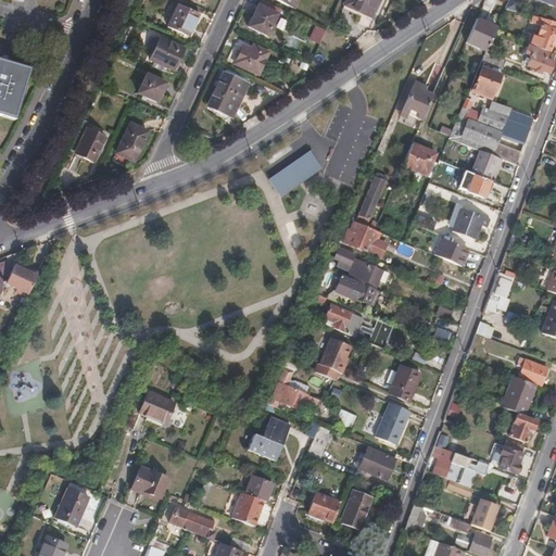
[(281,10),(260,0),(258,0),(256,5),(278,16),(281,10)]
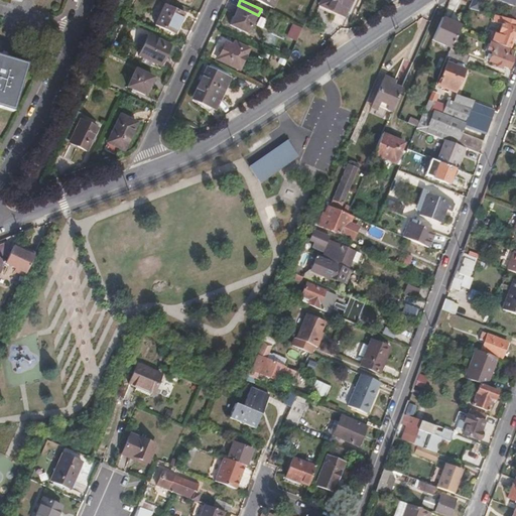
[(336,12),(340,0),(324,0),(321,5),(336,12)]
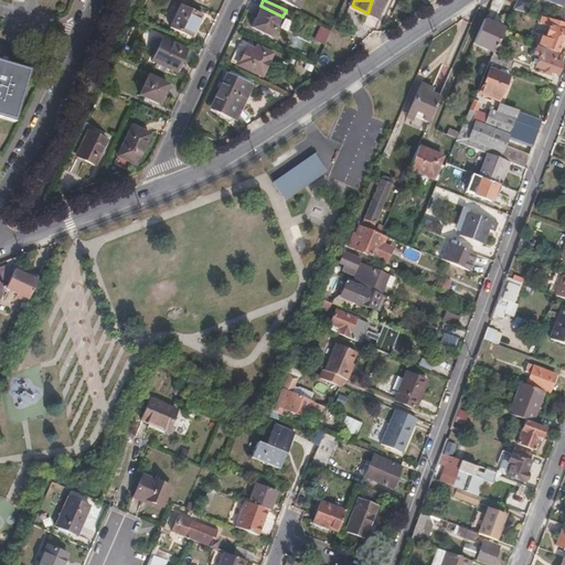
[(379,18),(385,0),(372,0),(368,13),(379,18)]
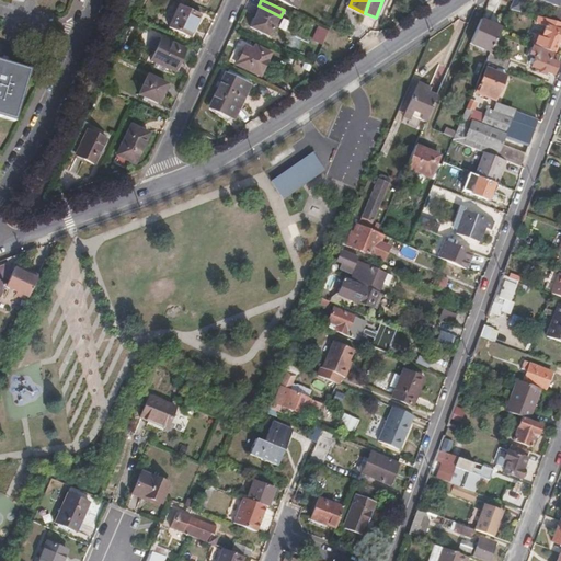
[(525,0),(514,0),(512,8),(522,11),(525,0)]
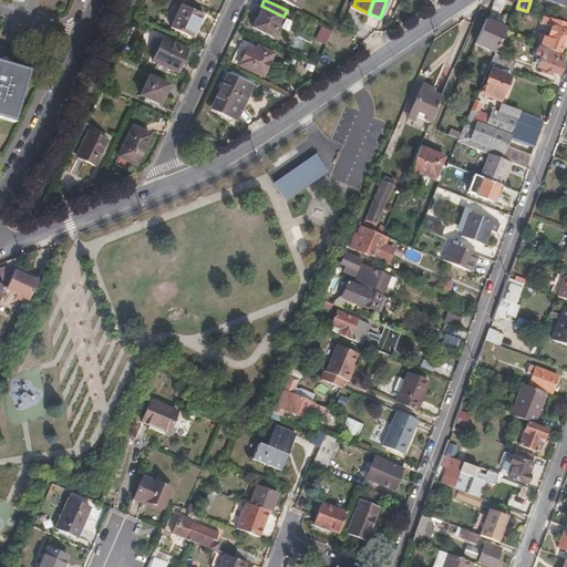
[(275,38),(284,17),(261,6),(251,28),(275,38)]
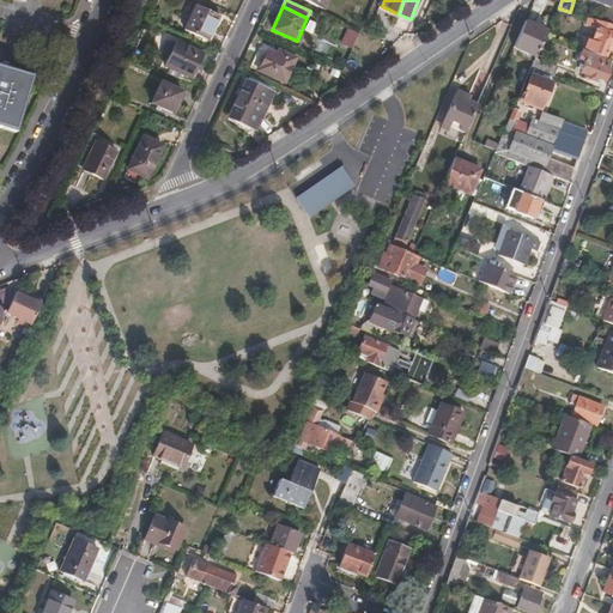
[(208,43),(219,19),(196,8),(186,32),(208,43)]
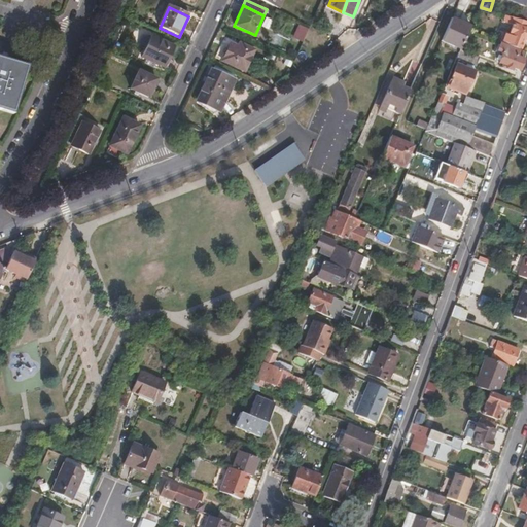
[(461,48),(468,32),(470,26),(452,18),(442,40),(461,48)]
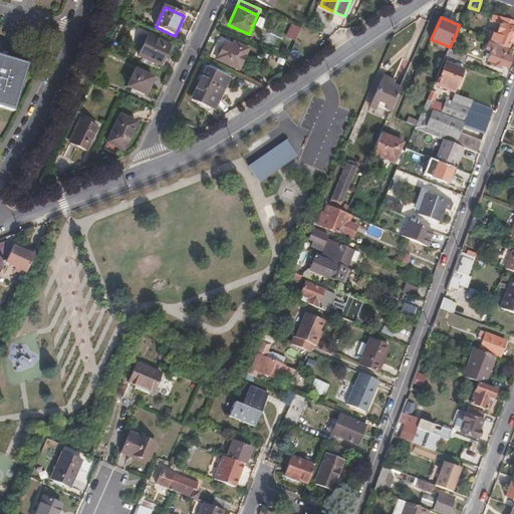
[(513,37),(513,20),(507,19),(506,19),(504,23),(501,22),(498,32),(512,37),(513,37)]
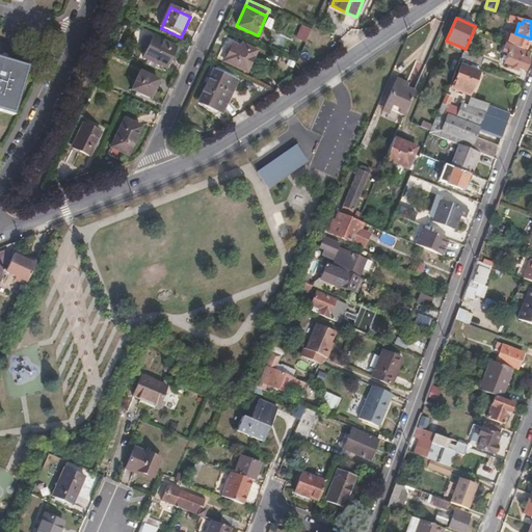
[(295,36),(306,42),(312,30),(301,25),(295,36)]
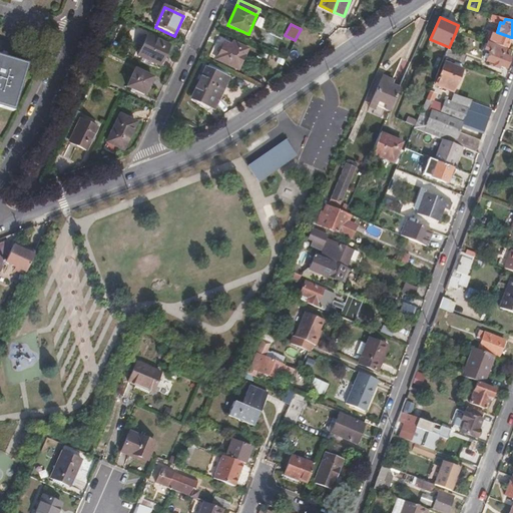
[(511,37),(497,32),(496,34),(493,32),(489,42),(493,44),(507,49),(511,37)]
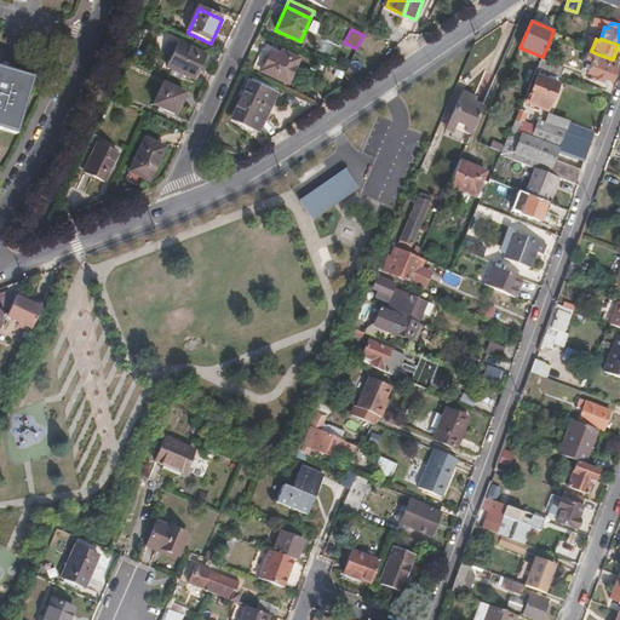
[(195,80),(206,57),(178,45),(167,68),(195,80)]
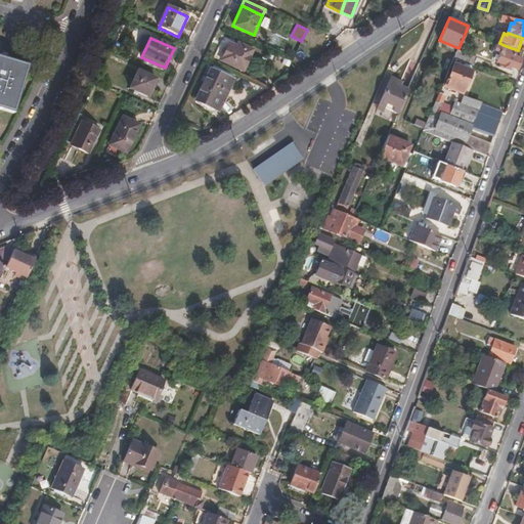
[(243,72),(252,50),(237,44),(236,47),(224,42),(216,58),(243,72)]
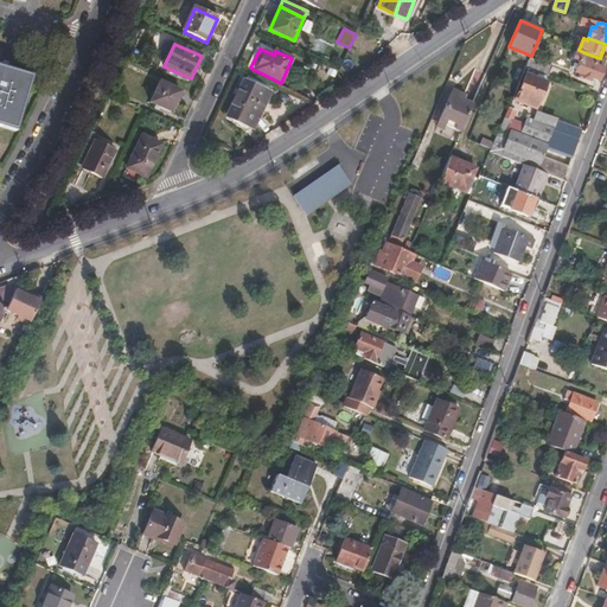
[(599,80),(606,61),(600,58),(583,52),(575,71),(599,80)]
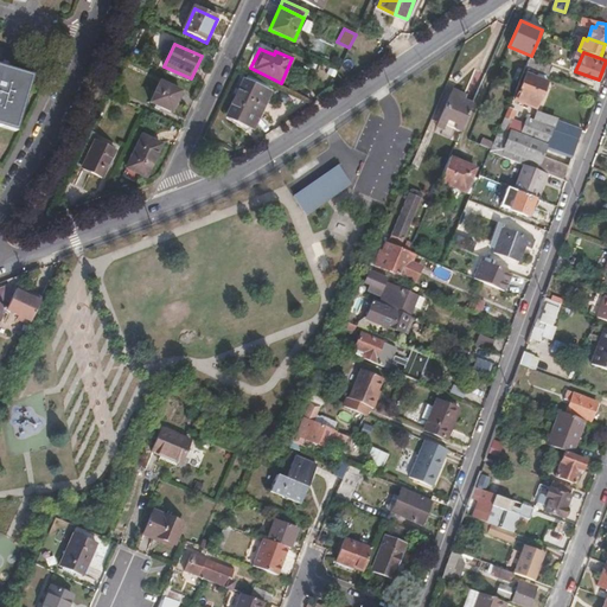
[(548,77),(551,68),(530,59),(525,69),(538,75),(548,77)]
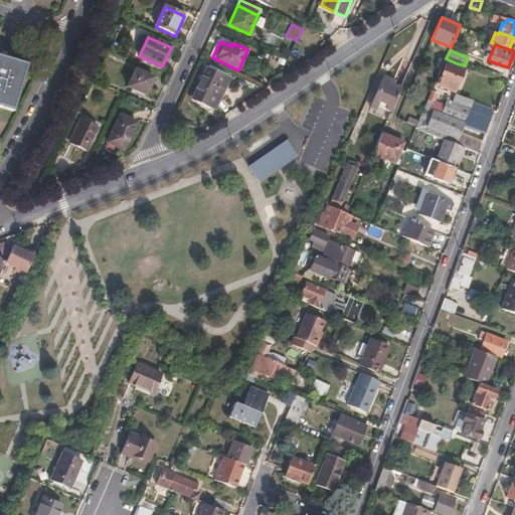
[(0,109),(15,114),(29,64),(0,54),(0,109)]
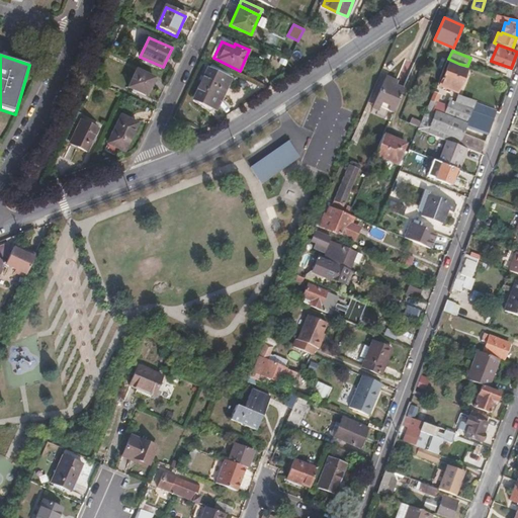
[(457,92),(467,66),(459,64),(458,67),(448,64),(440,86),(457,92)]
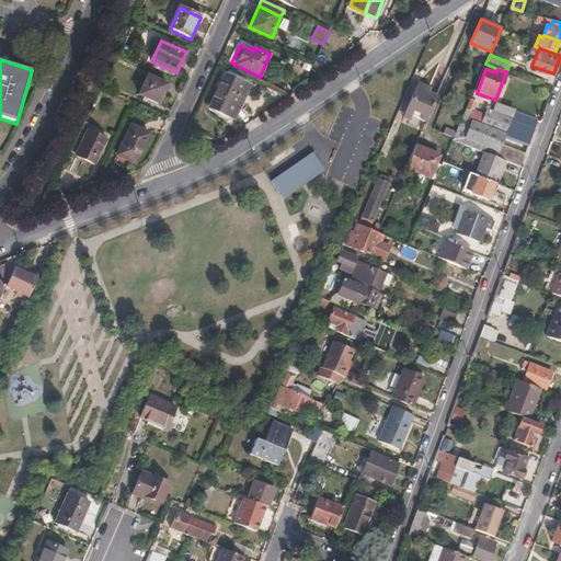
[(242,99),(240,98),(247,84),(224,75),(208,107),(225,115),(226,114),(235,117),(242,99)]
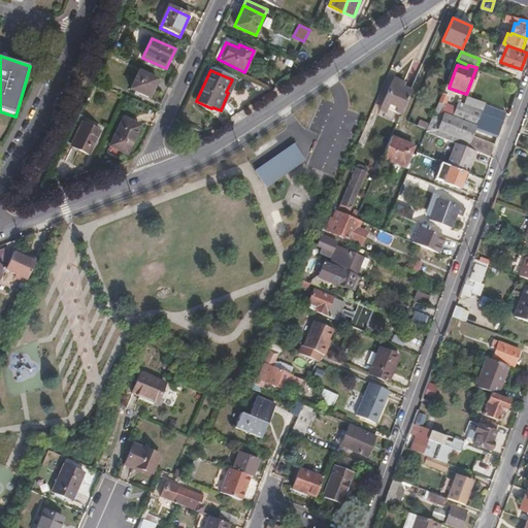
[(150,99),(157,80),(139,73),(131,91),(150,99)]
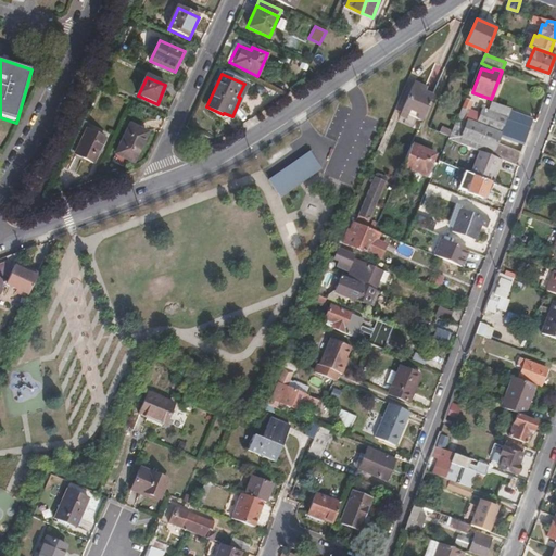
[(422,121),(433,96),(422,91),(412,87),(402,112),(407,114),(422,121)]
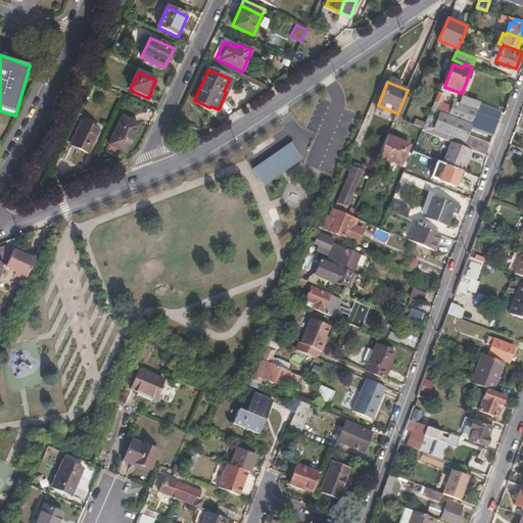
[(463,94),(460,103),(477,110),(476,112),(477,112),(498,121),(500,121),(503,111),(481,103),(482,101),(463,94)]
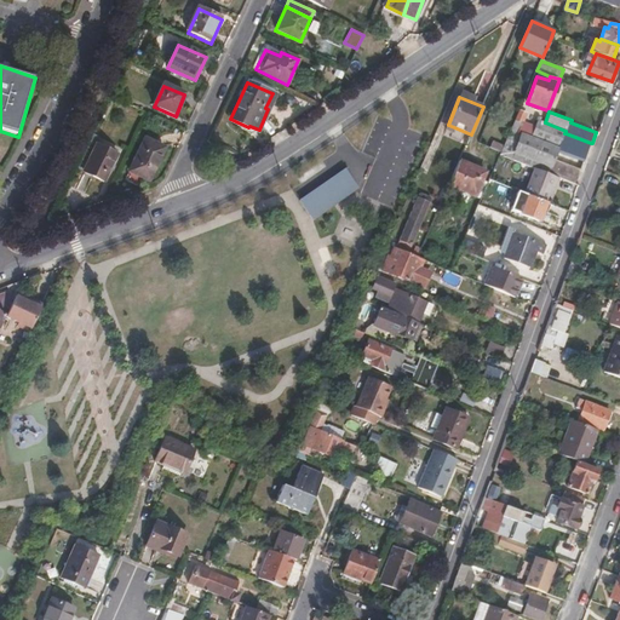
[(560,145),(564,133),(566,131),(545,122),(539,121),(537,126),(533,136),(560,145)]
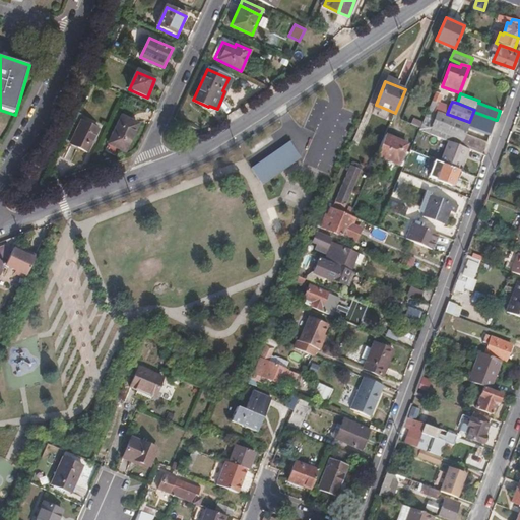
[(461,146),(469,125),(429,110),(420,127),(419,130),(449,141),(461,146)]
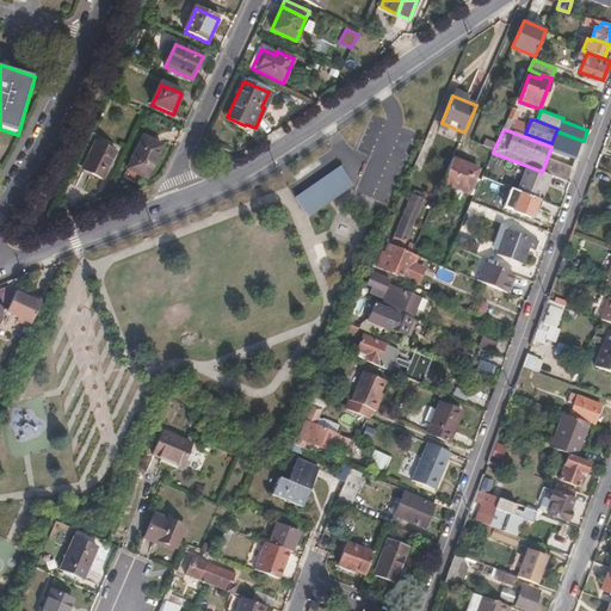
[(568,180),(582,141),(557,131),(551,147),(542,172),(553,176),(568,180)]
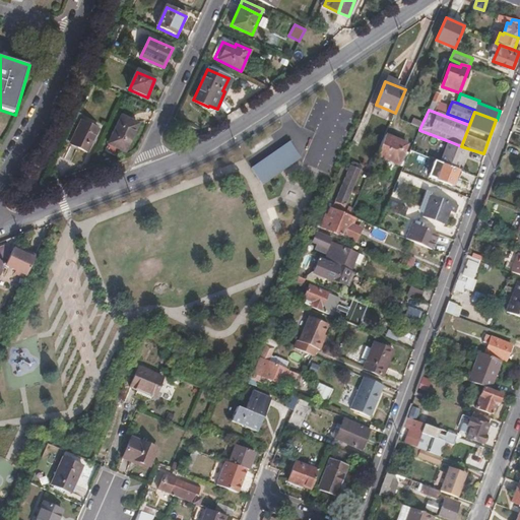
[(124,152),(138,125),(121,117),(108,145),(124,152)]
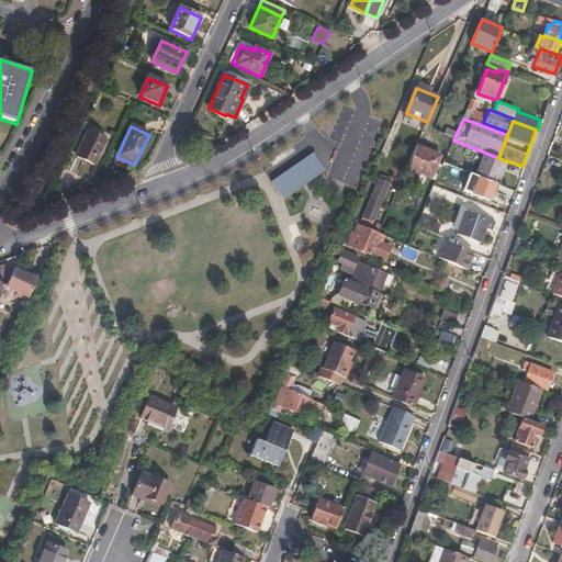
[(93,166),(105,141),(86,132),(75,157),(93,166)]
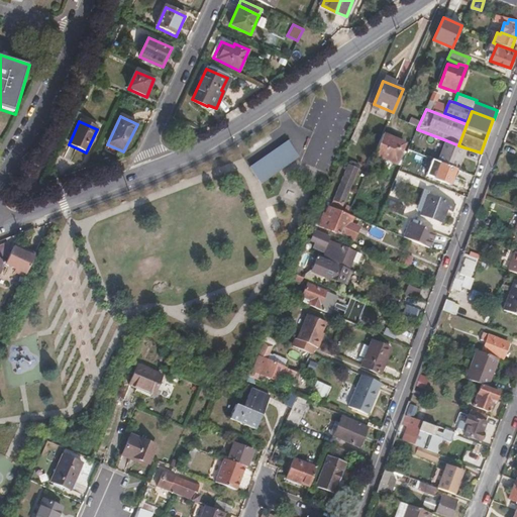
[(396,164),(404,143),(383,135),(375,154),(396,164)]
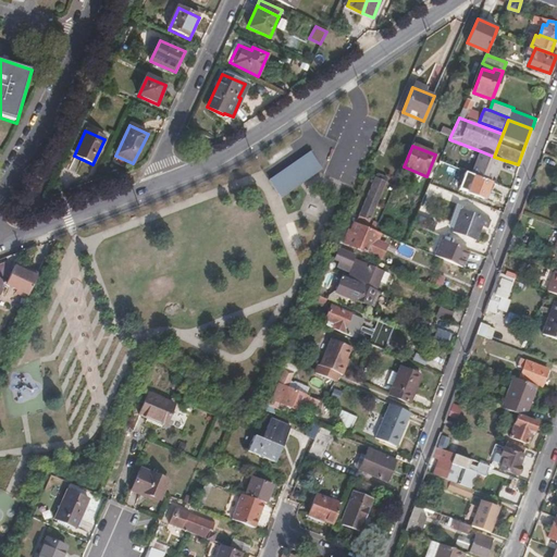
[(298,173),(316,162),(306,148),(305,149),(305,150),(293,177),(298,173)]
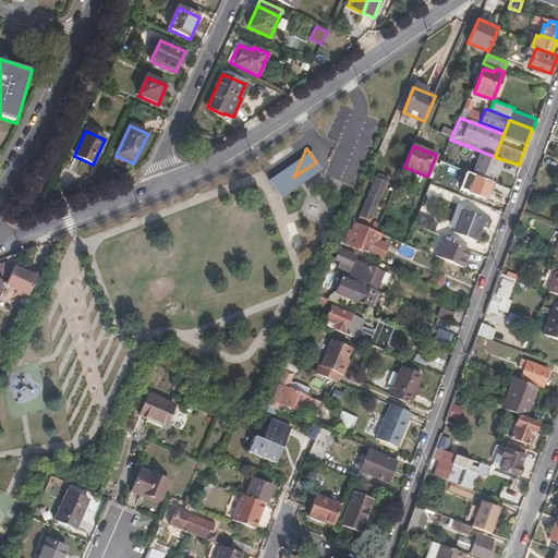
[(279,187),(293,178),(305,150),(292,159),(270,173),(279,187)]
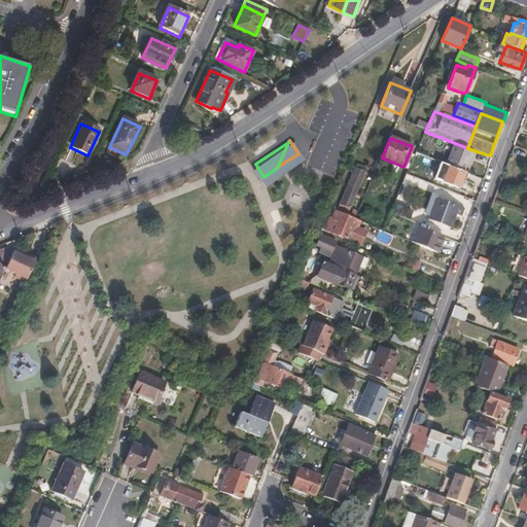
[(465,172),(470,159),(473,161),(477,151),(467,148),(455,143),(447,165),(450,166),(465,172)]
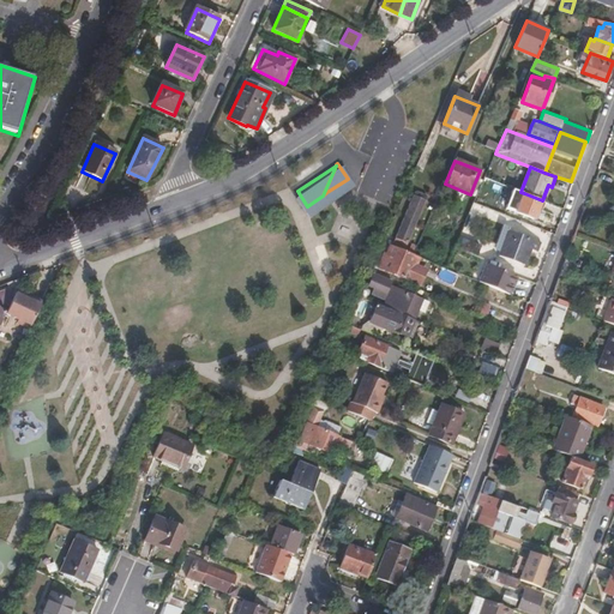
[(537,218),(543,200),(542,200),(524,193),(518,211),(537,218)]
